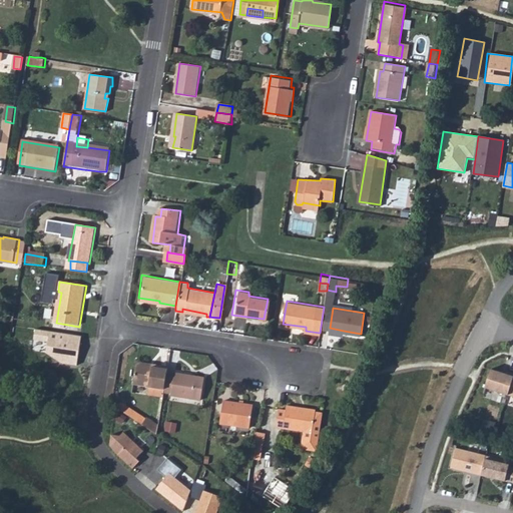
[(81,335),(33,328),(32,340),(43,340),(42,353),(59,365),(78,366),(81,335)]
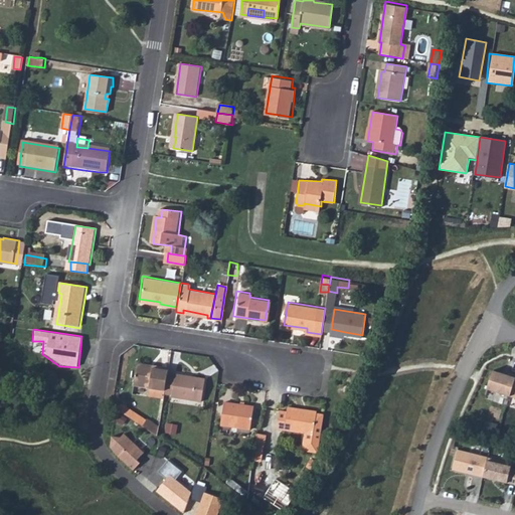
[(168,374),(169,365),(154,363),(153,366),(138,364),(135,383),(149,385),(149,394),(164,396),(164,390),(168,374)]
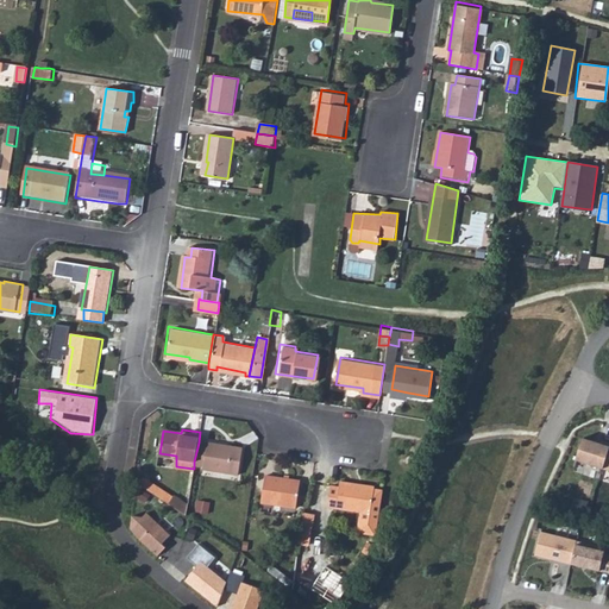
[(583,439),(577,459),(603,469),(608,449),(608,443),(602,441),(601,444),(583,439)]
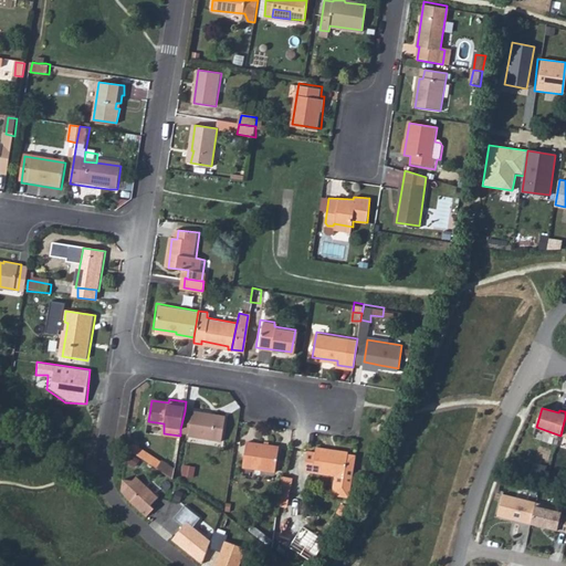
[(192,412),(185,411),(180,429),(188,432),(188,435),(221,440),(224,418),(211,416),(212,412),(194,409),(192,412)]
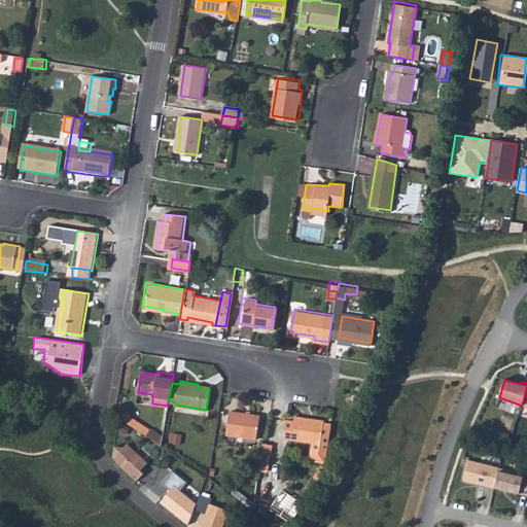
[(260,416),(231,412),(227,435),(257,440),(260,416)]
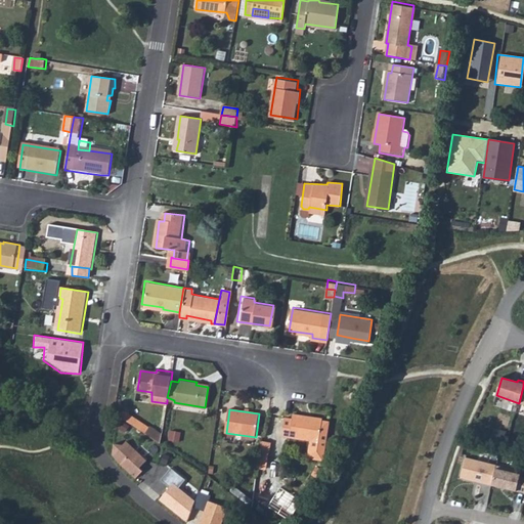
[(325,456),(332,418),(323,417),(323,416),(294,411),(293,417),(287,416),(282,434),(311,437),(308,455),(325,456)]
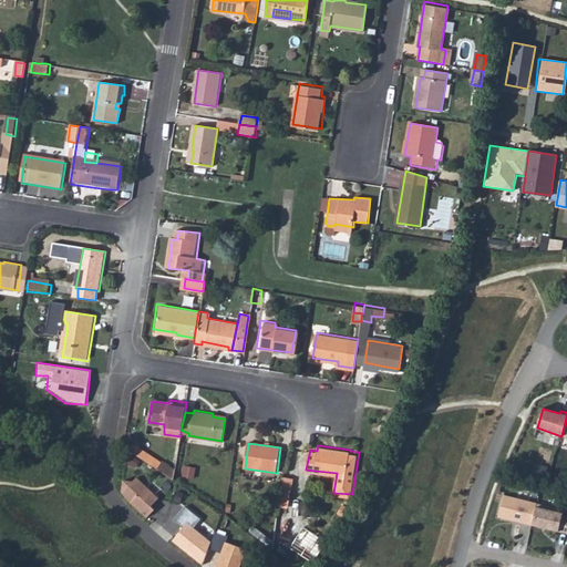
[(157,471),(174,482),(175,471),(164,463),(157,471)]
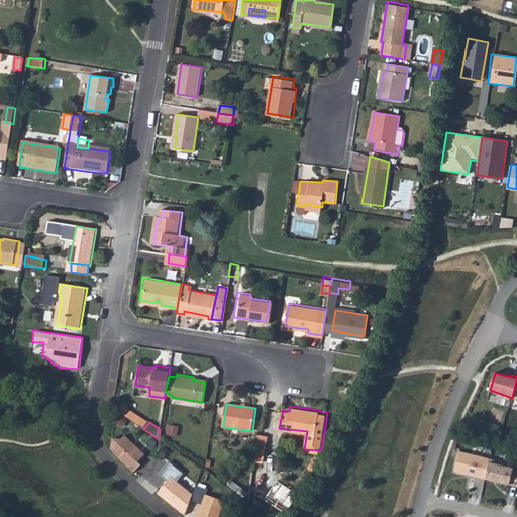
[(123,438),(114,437),(112,448),(119,456),(135,472),(142,464),(139,461),(146,454),(126,435),(123,438)]
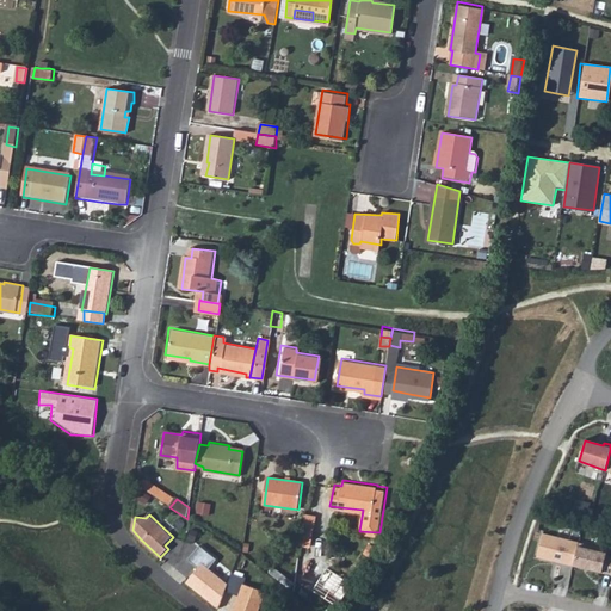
[(308,516),(306,535),(325,537),(326,528),(316,526),(319,518),(308,516)]
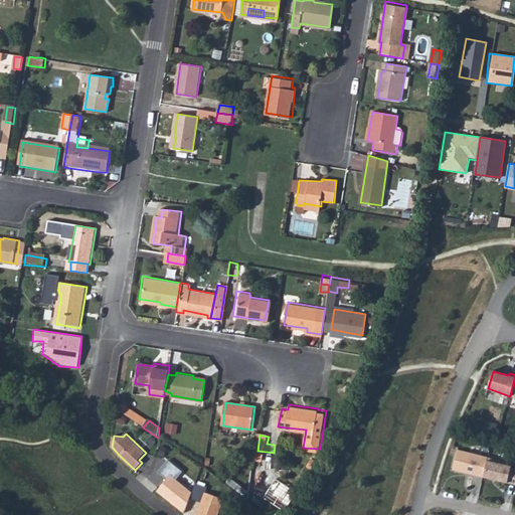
[(483,478),(488,458),(458,450),(453,470),(483,478)]
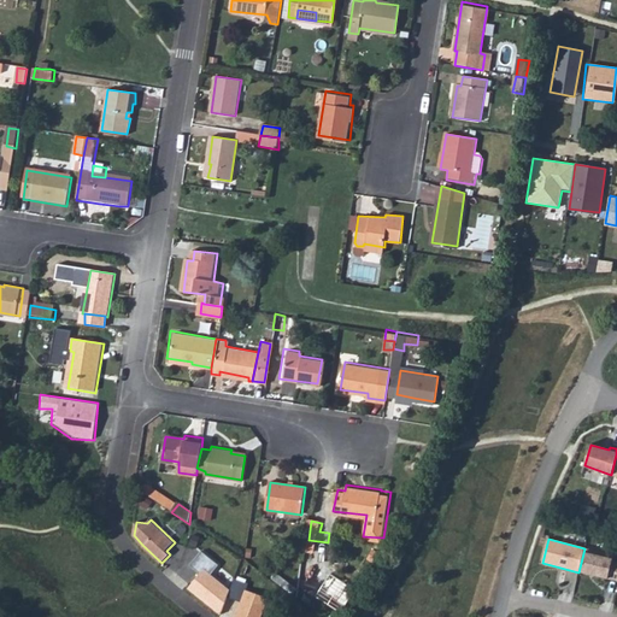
[(585,548),(579,573),(616,581),(616,563),(611,562),(613,556),(585,548)]
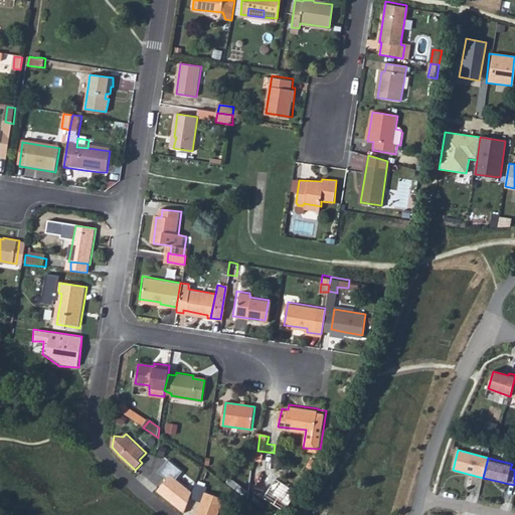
[(169,459),(159,471),(168,479),(158,491),(186,513),(191,498),(193,492),(178,480),(184,471),(169,459)]
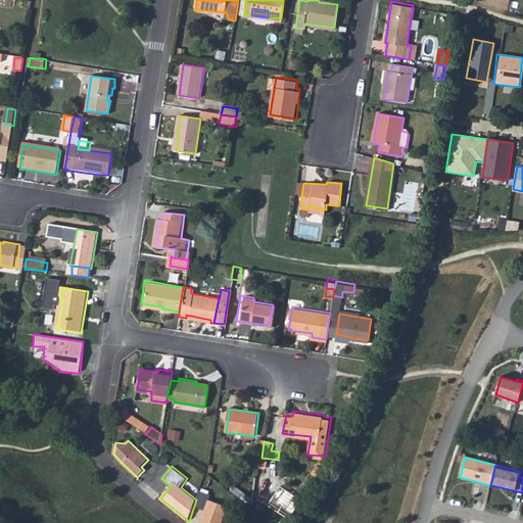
[(211,494),(199,490),(196,500),(194,506),(206,510),(202,522),(223,522),(229,507),(210,500),(211,494)]
